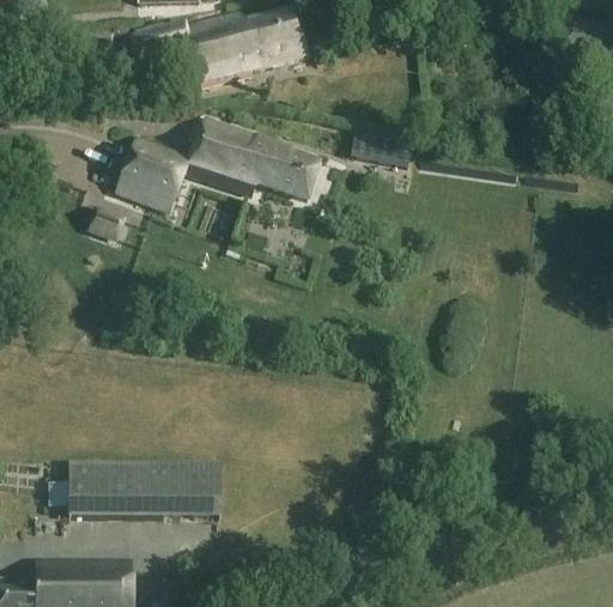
[(309,56),(298,12),(250,23),(242,16),(188,29),(187,23),(164,29),(162,22),(134,29),(143,61),(181,52),(190,90),(253,74),(252,71),(309,56)]
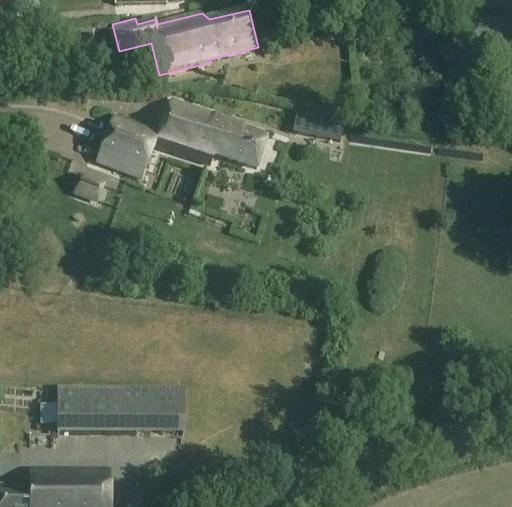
[(72,49),(97,46),(94,25),(69,27),(72,49)]
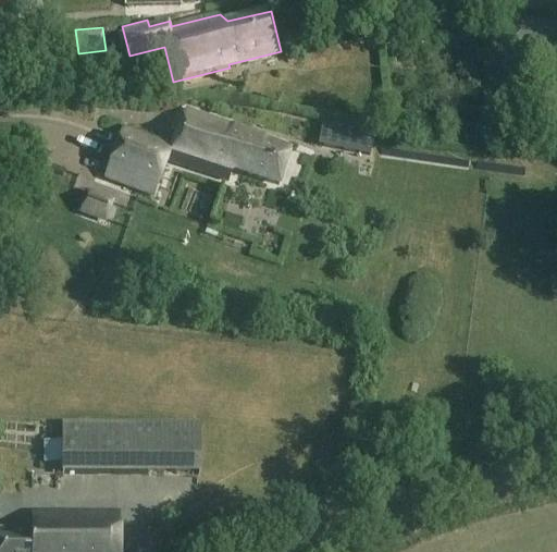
[(293,143),(184,105),(170,142),(122,125),(103,172),(152,188),(166,151),(227,173),(231,166),(279,182),(293,143)]
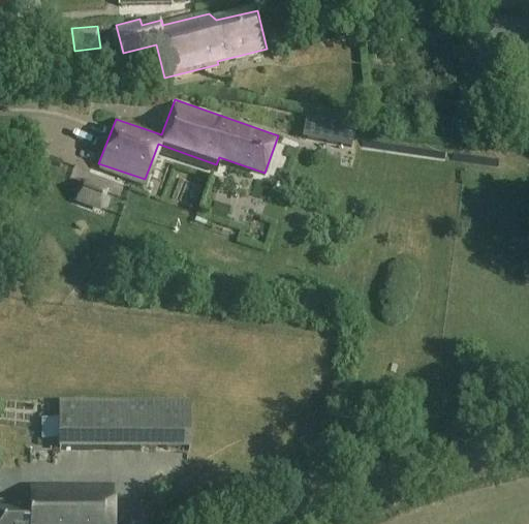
[(78,150),(94,153),(97,142),(81,137),(78,150)]
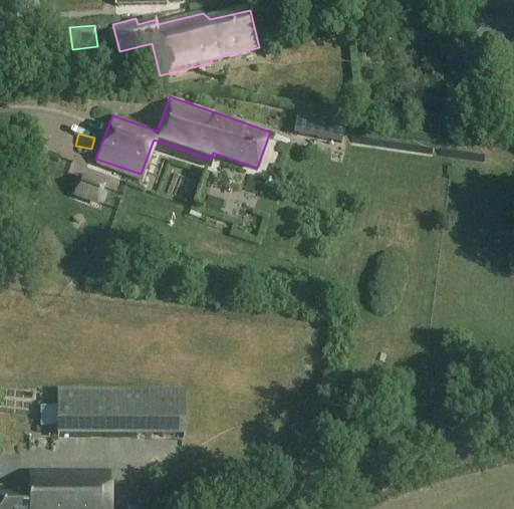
[(98,203),(105,184),(78,174),(71,194),(98,203)]
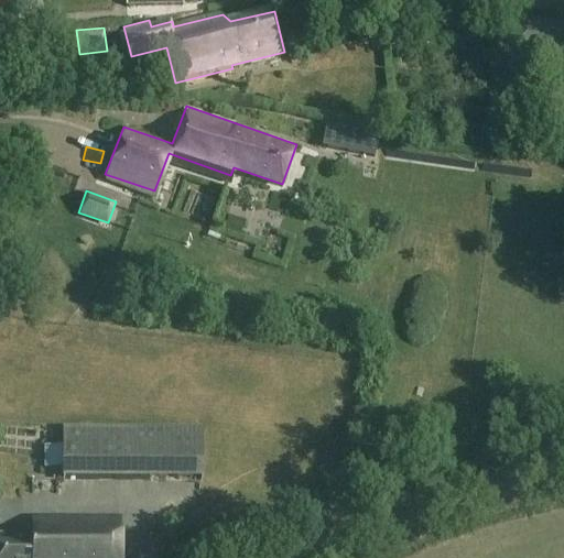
[(203,479),(203,426),(63,425),(63,478),(203,479)]
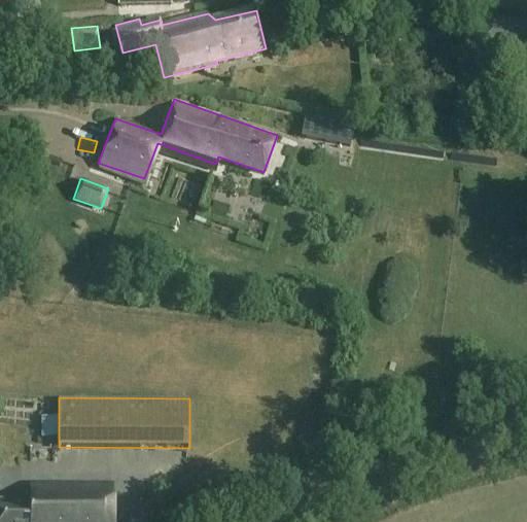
[(110,521),(111,481),(29,480),(28,498),(0,496),(0,521),(110,521)]
